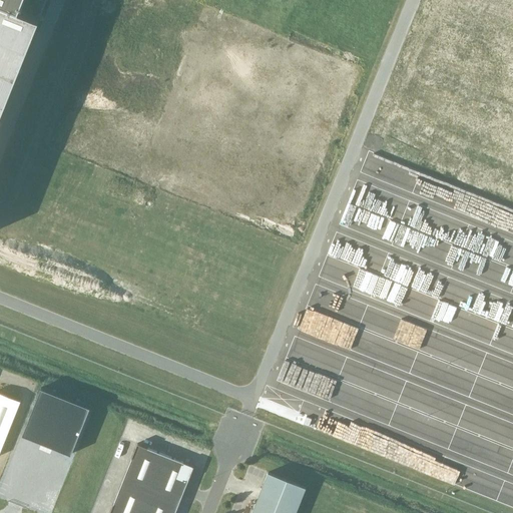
[(2,0),(0,0),(0,112),(39,14),(19,6),(2,0)]
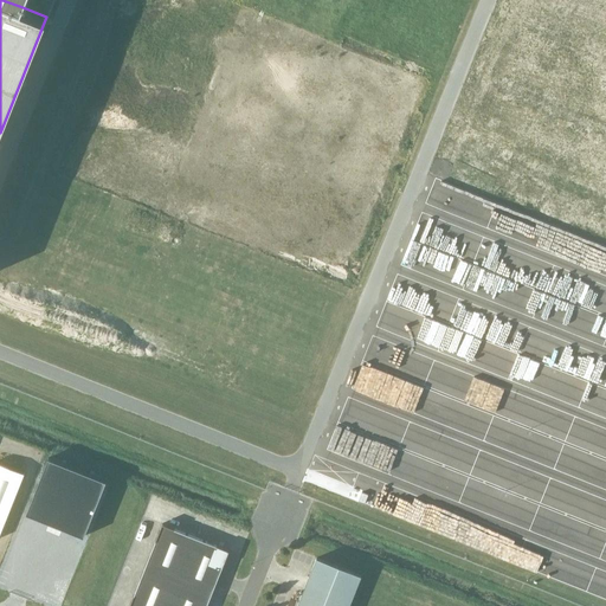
[(83,535),(105,481),(49,458),(26,513),(83,535)]
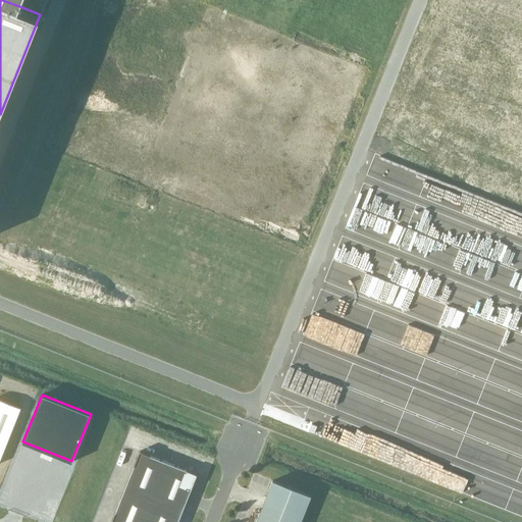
[(0,399),(0,458),(20,408),(0,399)]
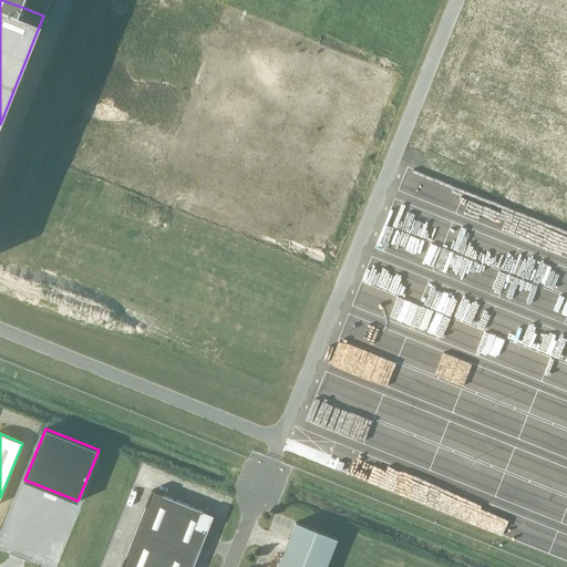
[(193,566),(214,515),(152,490),(120,566),(193,566)]
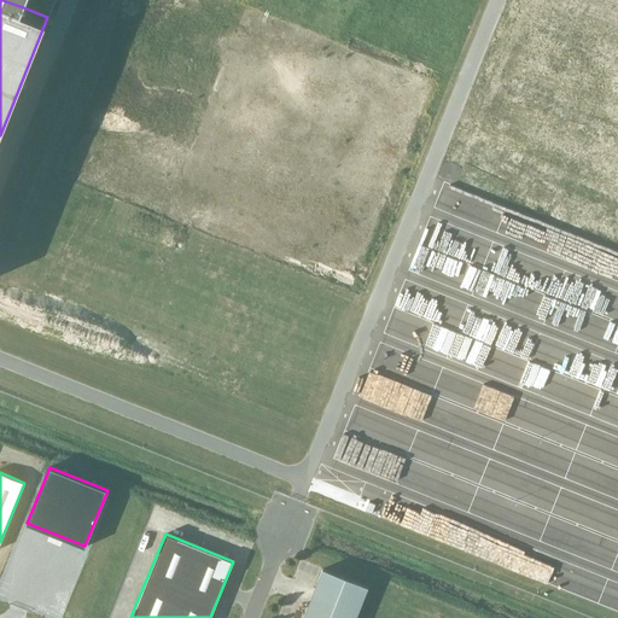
[(322,569),(302,617),(354,617),(367,587),(322,569)]
